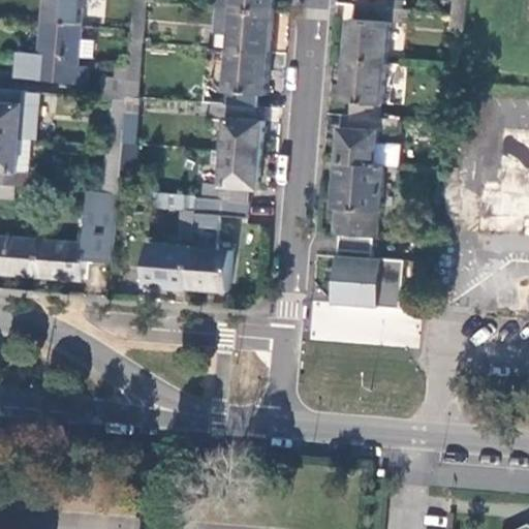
[(44,0),(42,22),(82,25),(83,0),(44,0)]
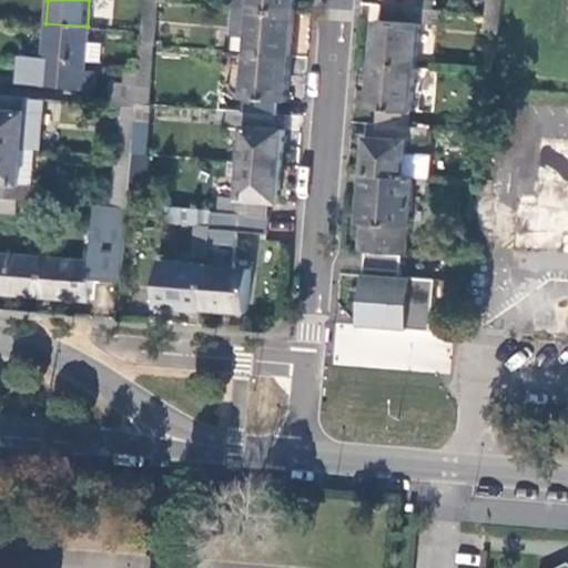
[(155,0),(144,0),(142,31),(141,42),(153,43),(155,0)]
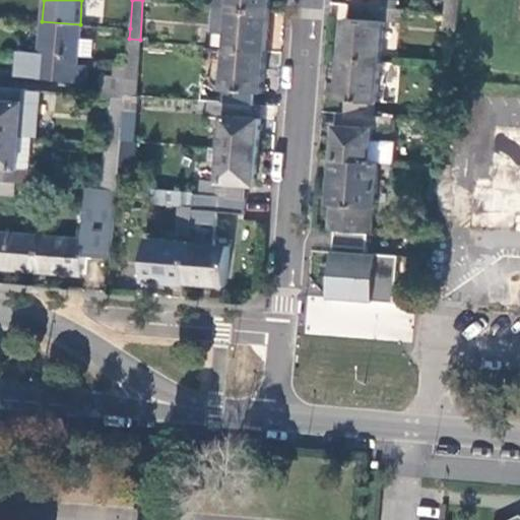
[(230,0),(230,6),(269,10),(269,0),(230,0)]
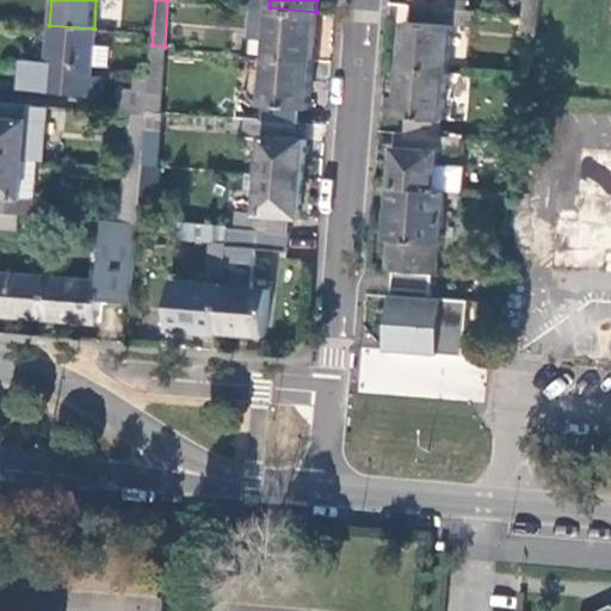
[(529,0),(528,13),(539,14),(541,0),(529,0)]
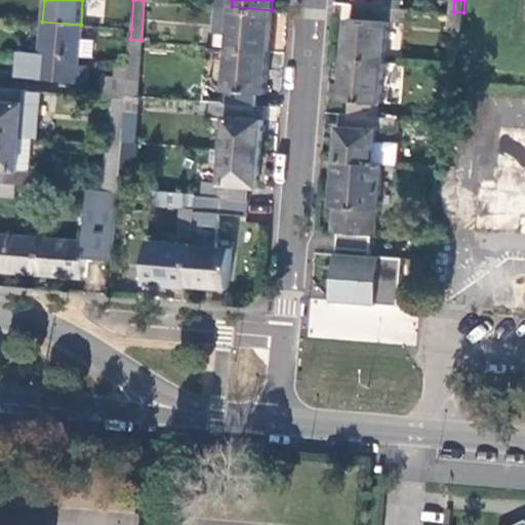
[(401,7),(358,3),(357,17),(350,16),(346,57),(385,62),(388,15),(400,15),(401,7)]
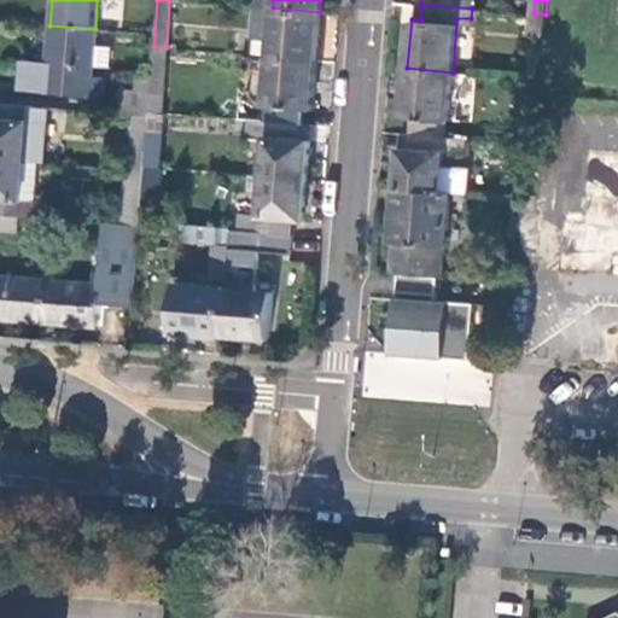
[(316,59),(320,12),(273,7),(262,7),(255,12),(252,34),(258,41),(270,41),(269,56),(316,59)]
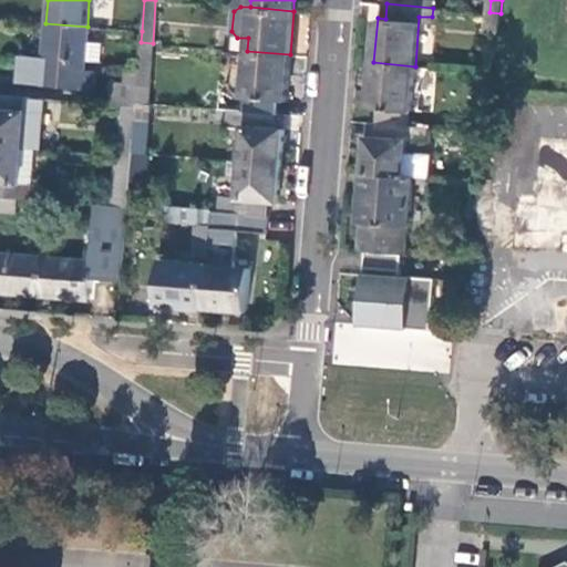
[(84,69),(88,27),(45,23),(41,83),(93,88),(94,70),(84,69)]
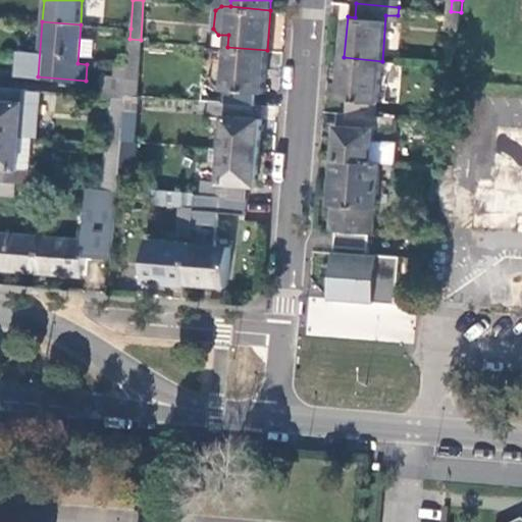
[(141,40),(129,39),(126,77),(125,94),(137,95),(141,40)]
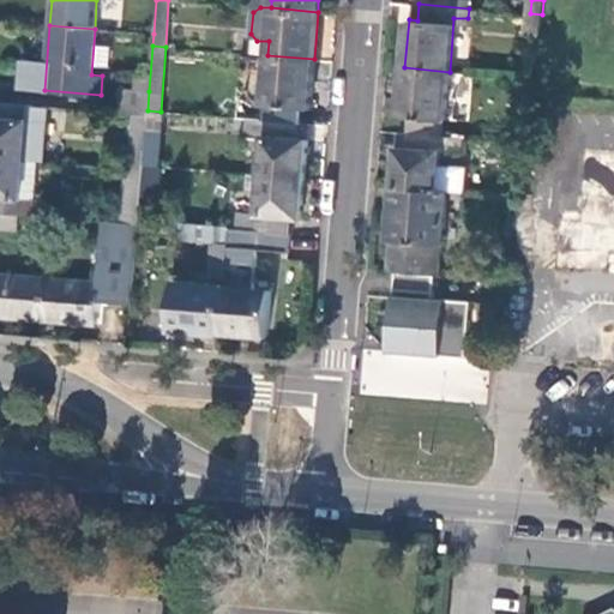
[(265,121),(301,124),(302,108),(309,108),(314,59),(268,55),(263,120),(265,121)]
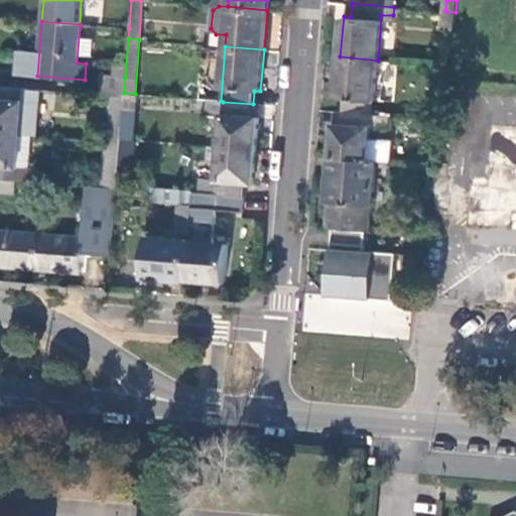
[(378,60),(340,56),(337,97),(345,98),(344,112),(374,115),(378,60)]
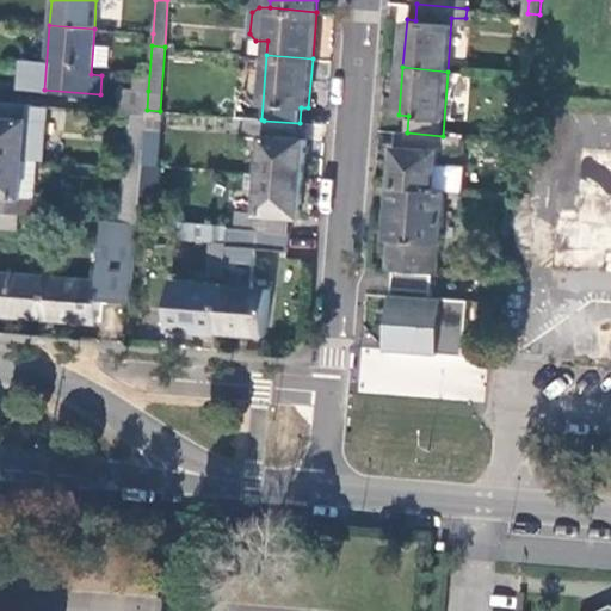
[(147,110),(148,91),(117,87),(116,110),(134,112),(147,112),(147,110)]
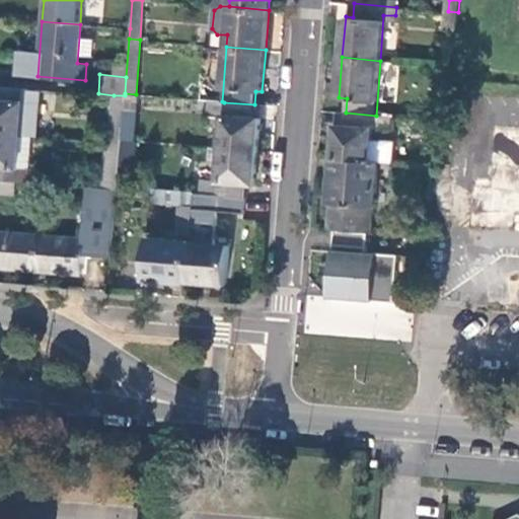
[(21,87),(0,85),(0,133),(21,135),(24,101),(21,100),(21,87)]
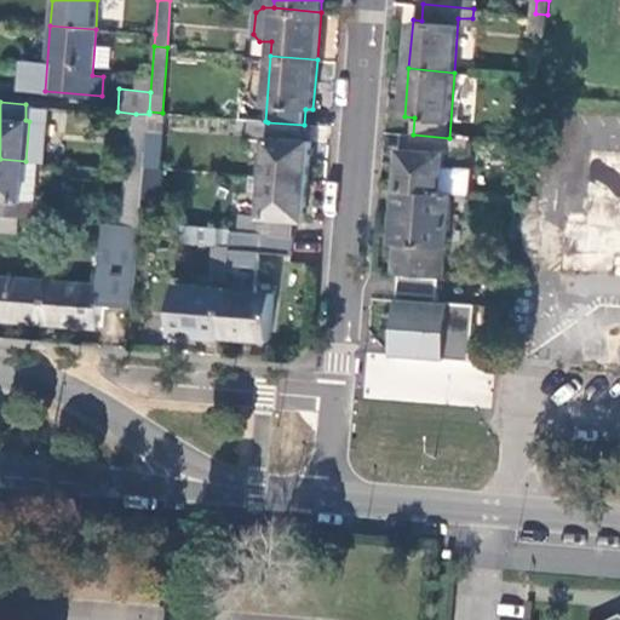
[(51,107),(26,104),(26,120),(29,121),(50,122),(51,107)]
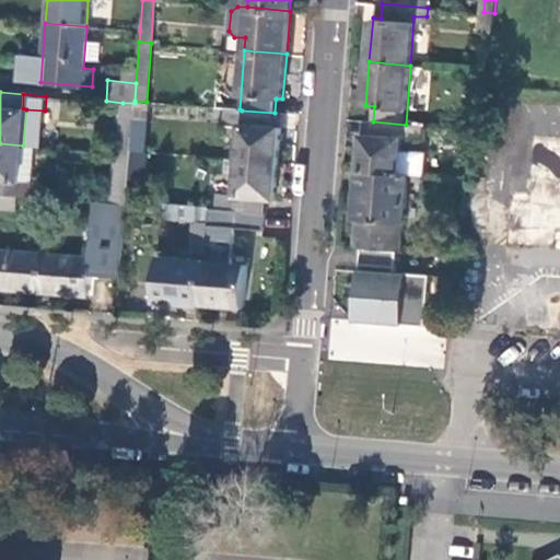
[(130,150),(135,103),(123,103),(118,154),(130,155),(130,150)]
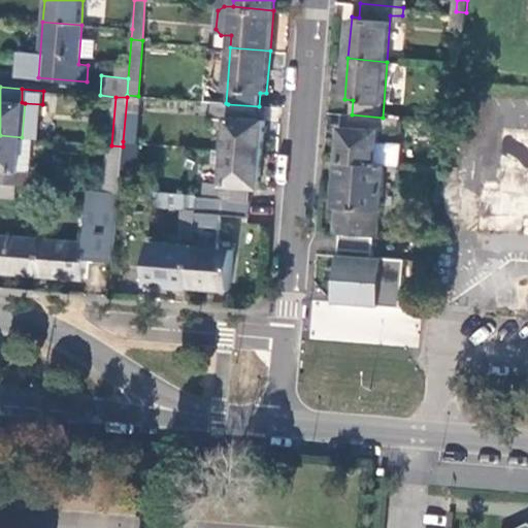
[(225,151),(261,154),(264,119),(258,119),(259,106),(228,104),(225,151)]
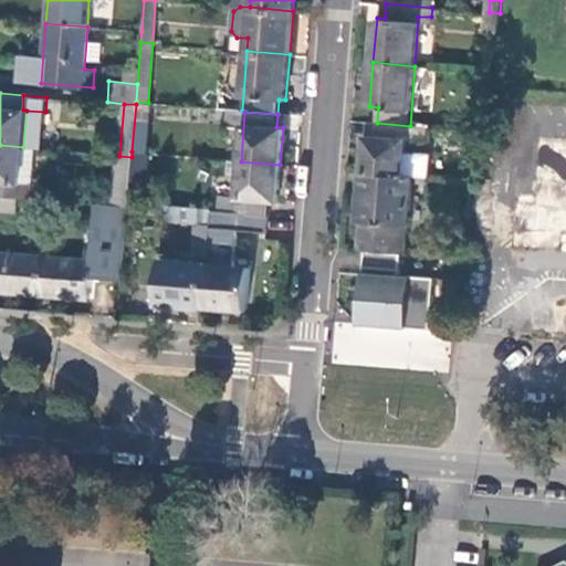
[(410,126),(377,123),(376,136),(367,136),(364,173),(407,176),(413,177),(432,179),(435,156),(408,154),(410,126)]
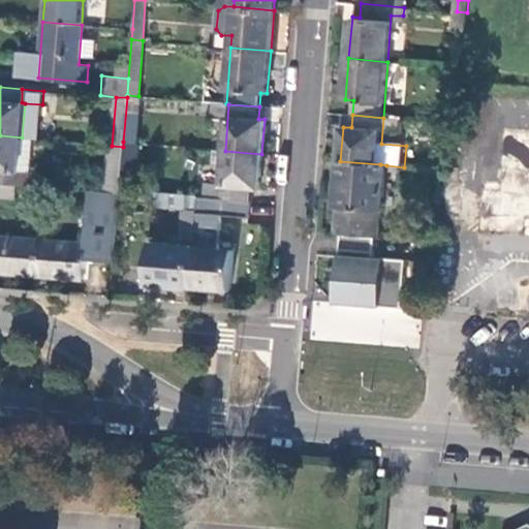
[(446,138),(449,123),(433,122),(432,137),(446,138)]
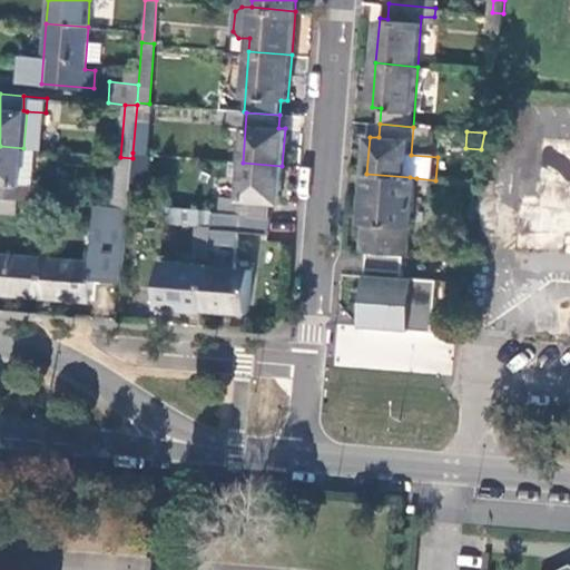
[(569,138),(532,135),(528,194),(516,193),(510,266),(569,272),(569,138)]
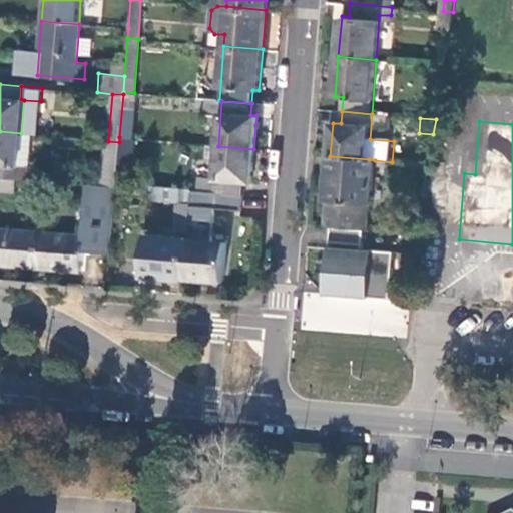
[(21,133),(0,131),(0,176),(15,178),(35,180),(35,166),(18,165),(21,133)]
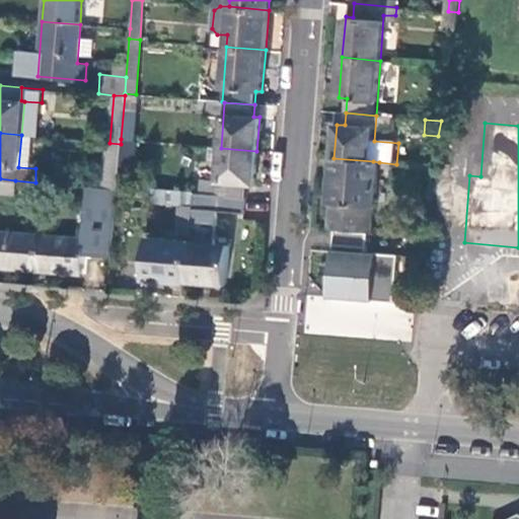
[(121,144),(109,143),(106,142),(102,188),(117,189),(117,187),(120,157),(121,144)]
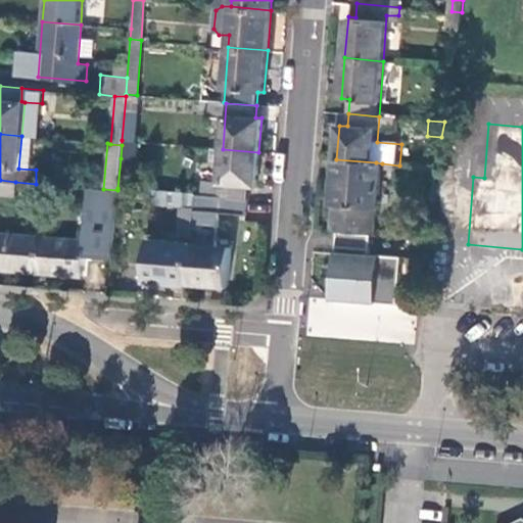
[(245,199),(248,199),(249,186),(256,187),(258,152),(223,149),(219,197),(245,199)]
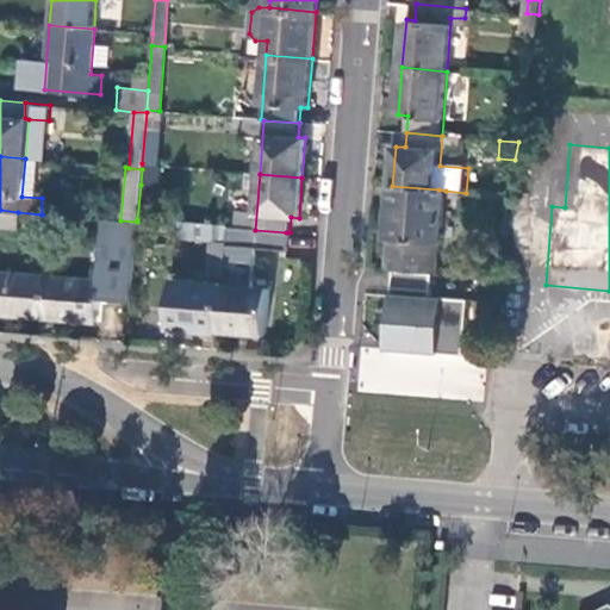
[(151,185),(141,185),(137,219),(148,221),(151,185)]
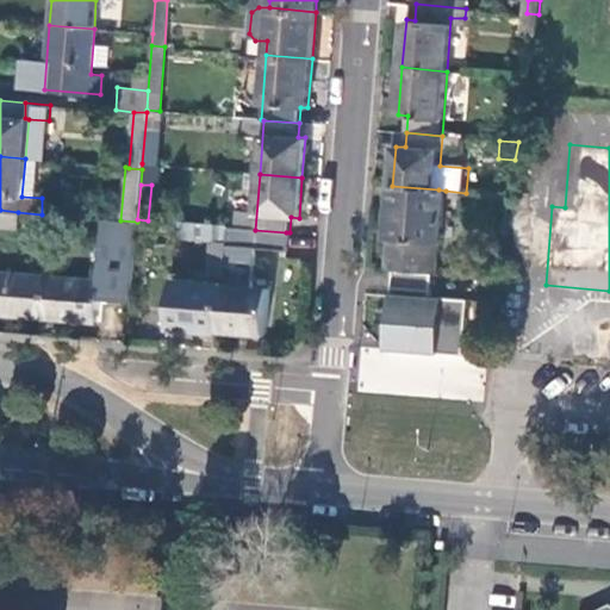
[(439,190),(392,186),(387,238),(390,238),(386,269),(394,271),(433,273),(439,273),(441,244),(442,244),(446,191),(439,190)]
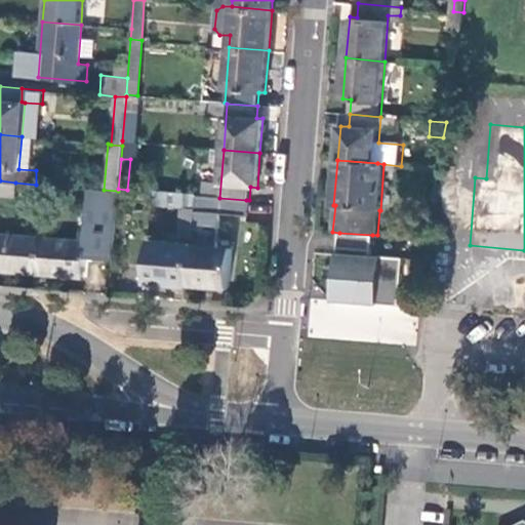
[(15,183),(0,180),(0,194),(14,196),(15,183)]
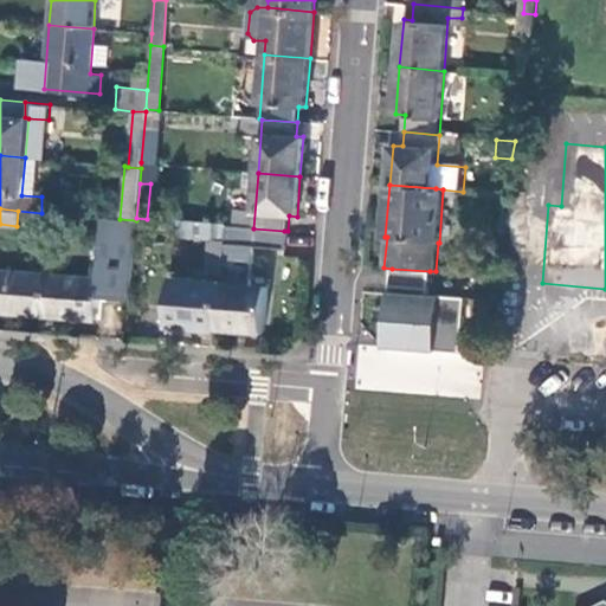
[(136,220),(120,219),(104,218),(103,236),(100,236),(97,278),(45,274),(43,315),(95,320),(97,296),(129,298),(136,220)]
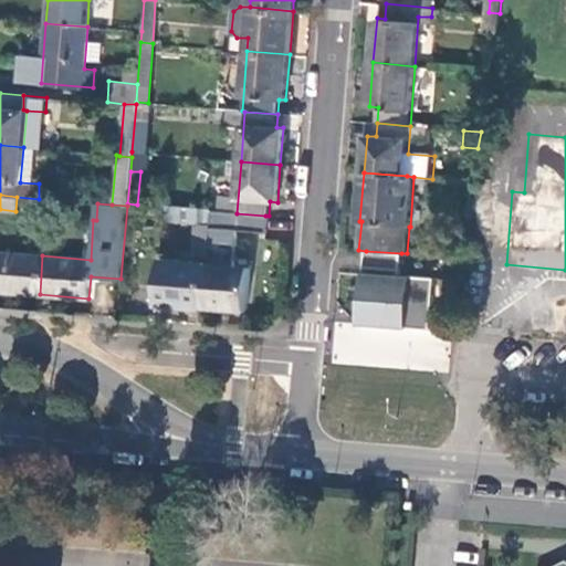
[(203,307),(210,210),(165,207),(164,221),(196,223),(191,264),(163,261),(159,303),(203,307)]
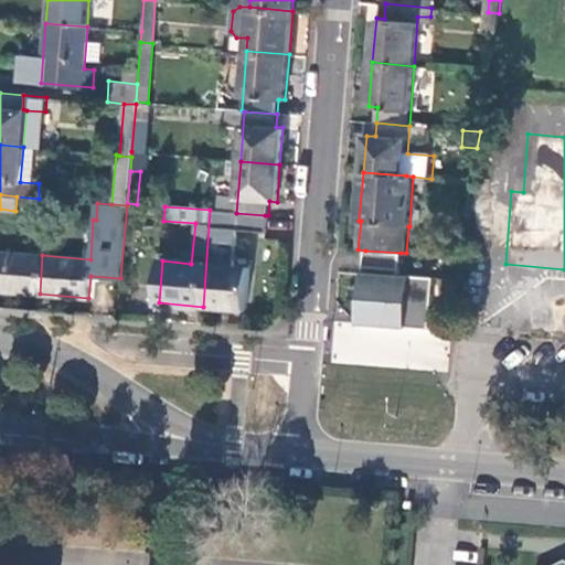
[(265,215),(236,213),(210,210),(203,307),(247,310),(251,268),(221,266),(224,226),(264,230),(265,215)]
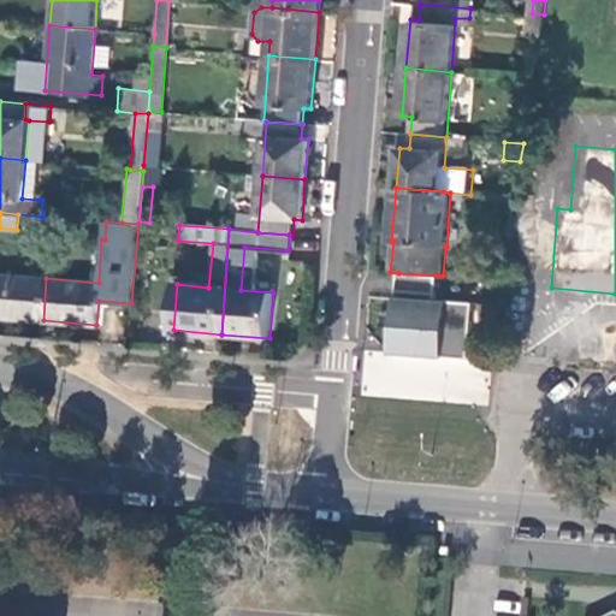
[(392,344),(391,351),(468,357),(473,303),(436,300),(437,276),(398,273),(392,344)]
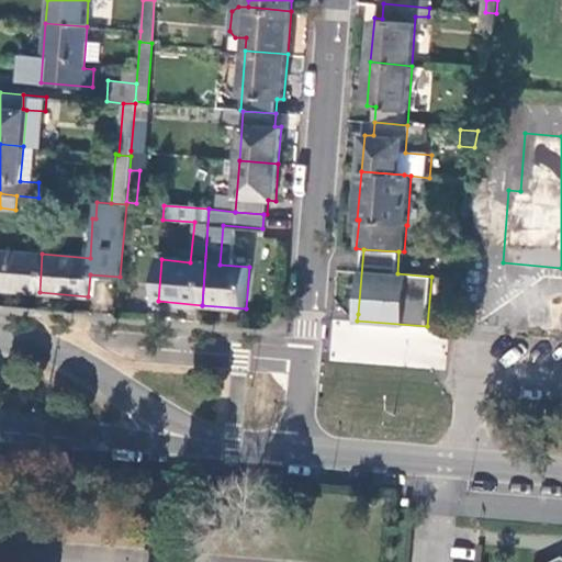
[(0,289),(40,292),(42,254),(0,250),(0,289)]
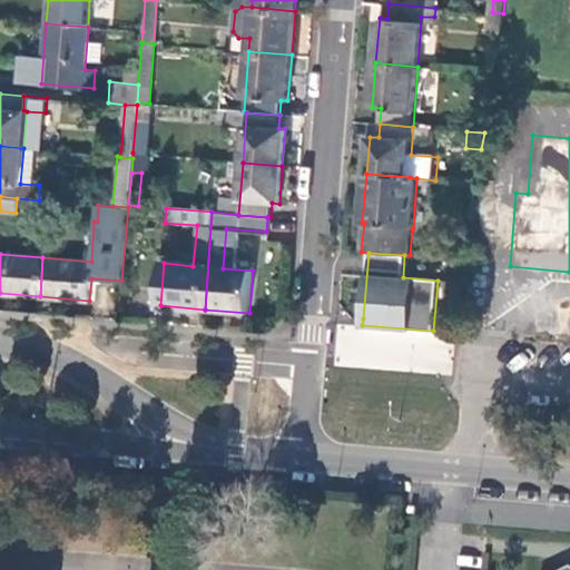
[(336,326),(333,364),(450,375),(453,336),(336,326)]
